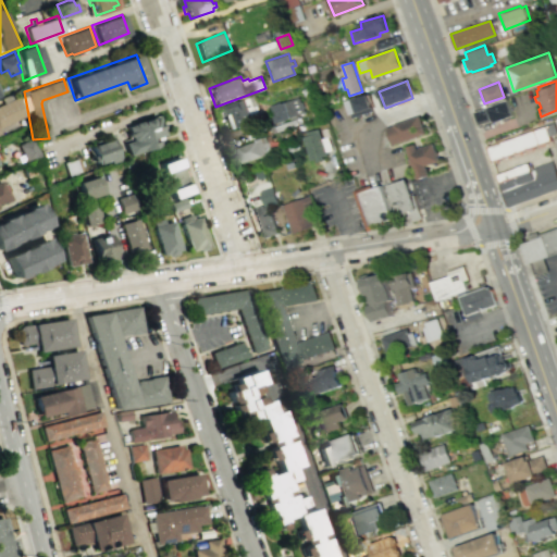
[(345,101),(351,118),(372,110),(367,94),(345,101)]
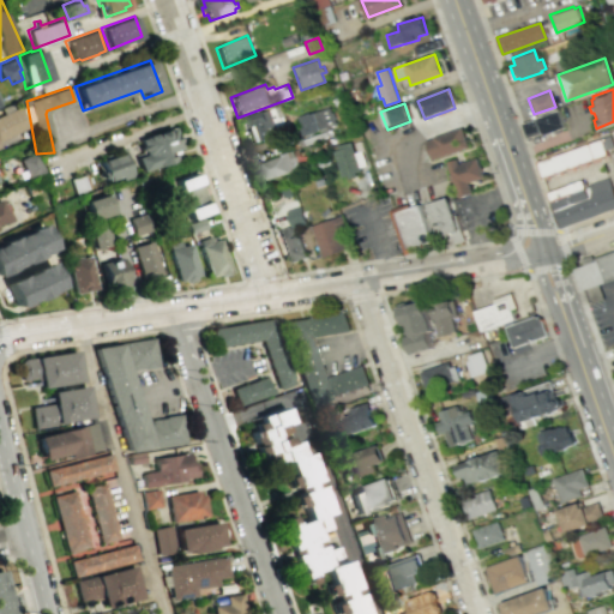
[(281,106),(244,116),(247,127),(252,126),(257,142),(281,134),(278,126),(287,124),(281,106)]
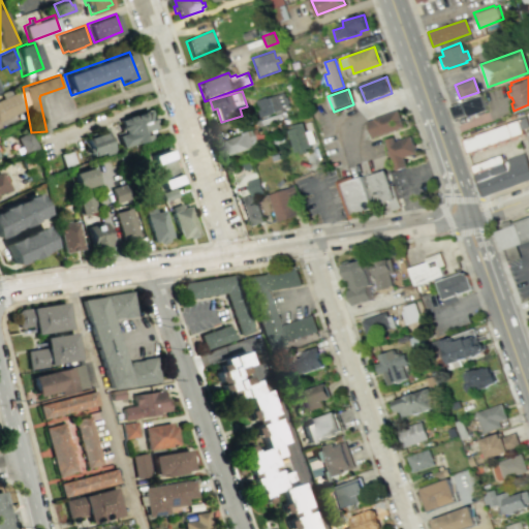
[(284,91),(268,97),(268,96),(253,101),(258,116),(289,104),(284,91)]
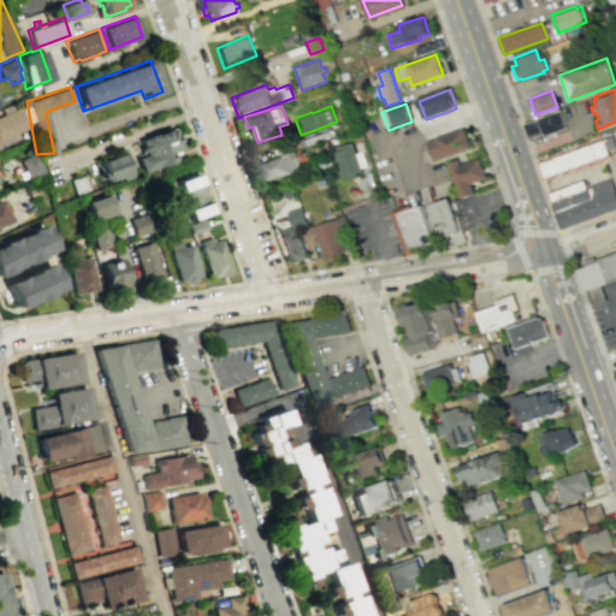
[(0,142),(29,129),(19,107),(0,116),(0,142)]
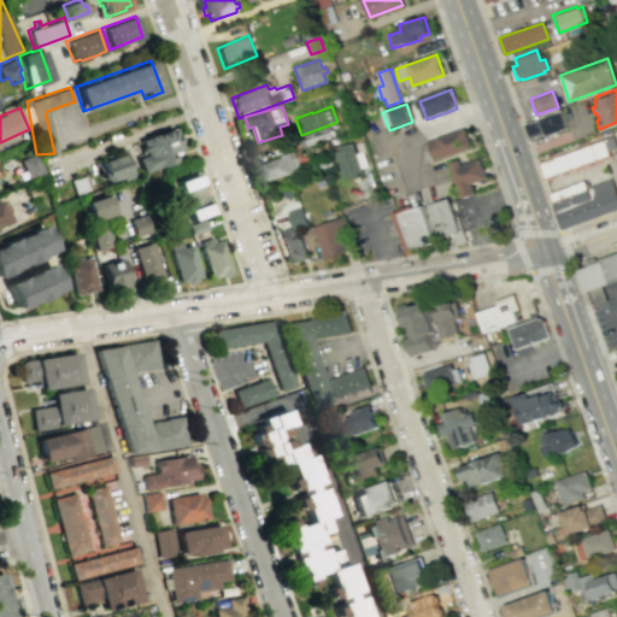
[(568,129),(546,137),(545,134),(532,139),(527,125),(562,112),(568,129)]
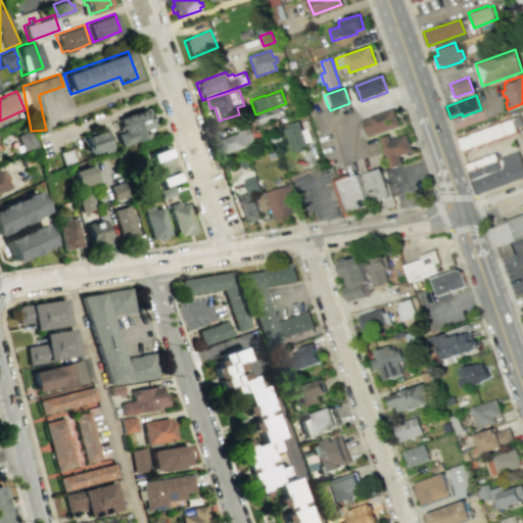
[(144,107),(150,126),(141,129),(144,136),(119,145),(113,134),(122,131),(116,116),(144,107)]
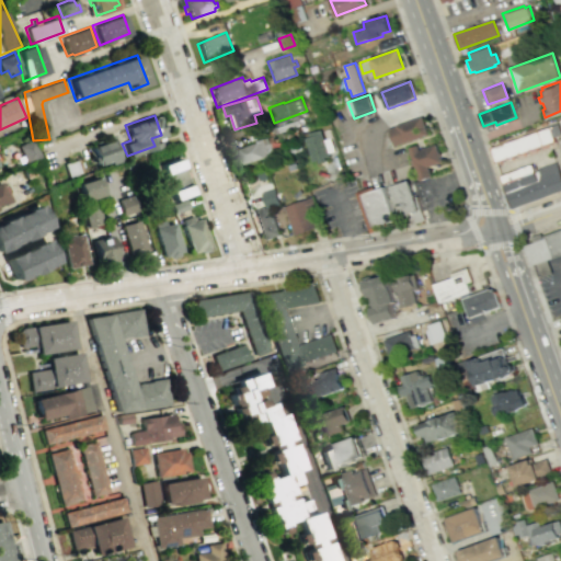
[(389,128),(423,117),(430,135),(396,148),(389,128)]
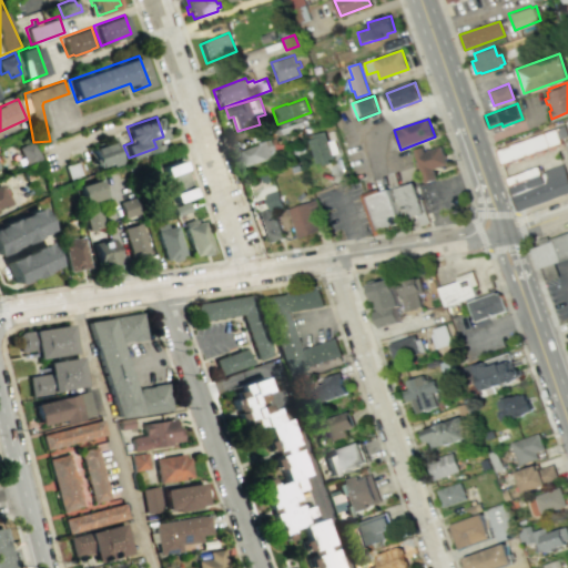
[(501,165),(560,143),(555,129),(496,150),(501,165)]
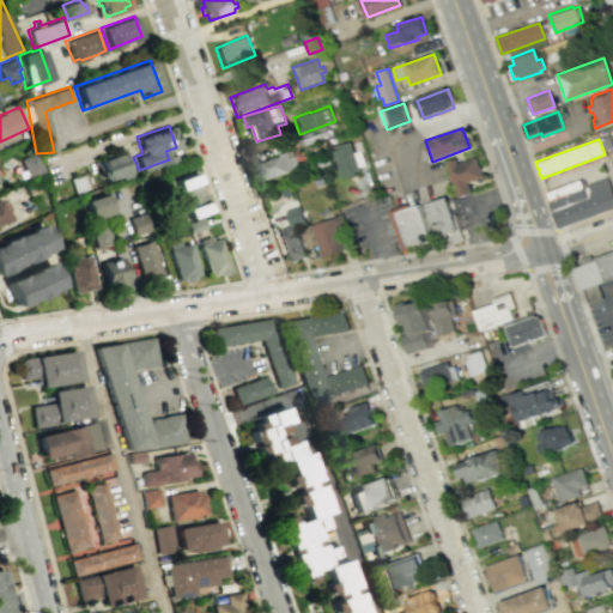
[(351,143),(356,153),(362,151),(368,167),(360,168),(362,170),(357,173),(358,176),(350,178),(347,176),(343,176),(334,147),(351,143)]
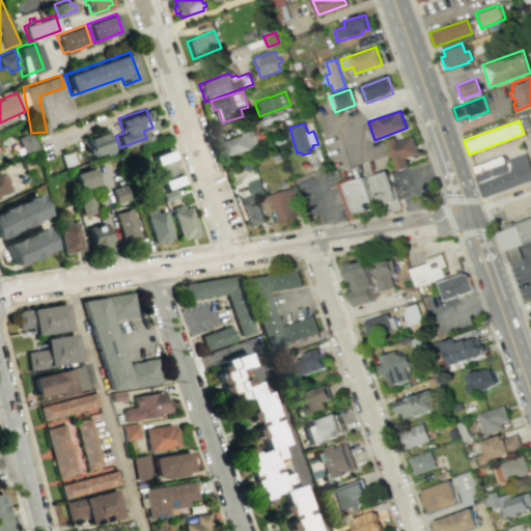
[(82,139),(88,156),(99,152),(101,156),(114,151),(106,126),(98,129),(99,134),(82,139)]
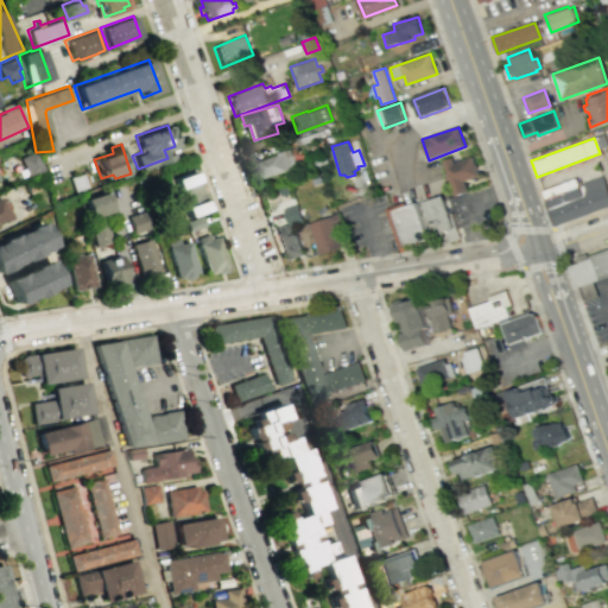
[(17,157),(32,150),(42,170),(26,177),(17,157)]
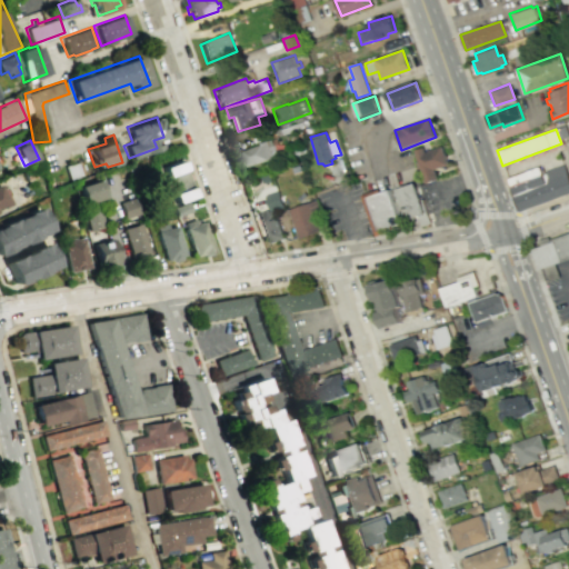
[(238,153),(262,146),(262,143),(272,141),(279,159),(242,169),(238,153)]
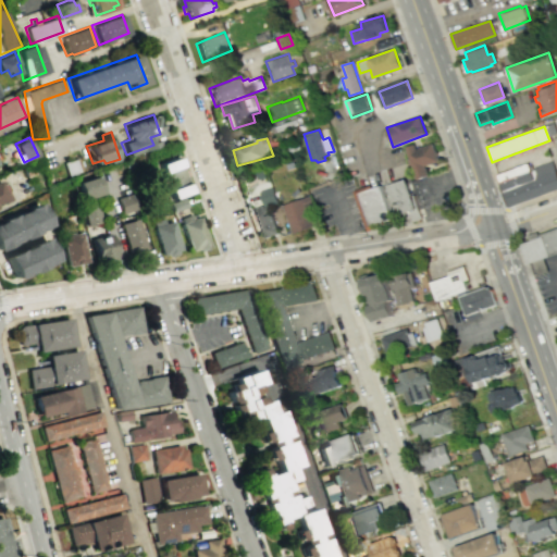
[(405,147),(413,144),(415,149),(431,143),(437,161),(424,166),(428,175),(416,180),(405,147)]
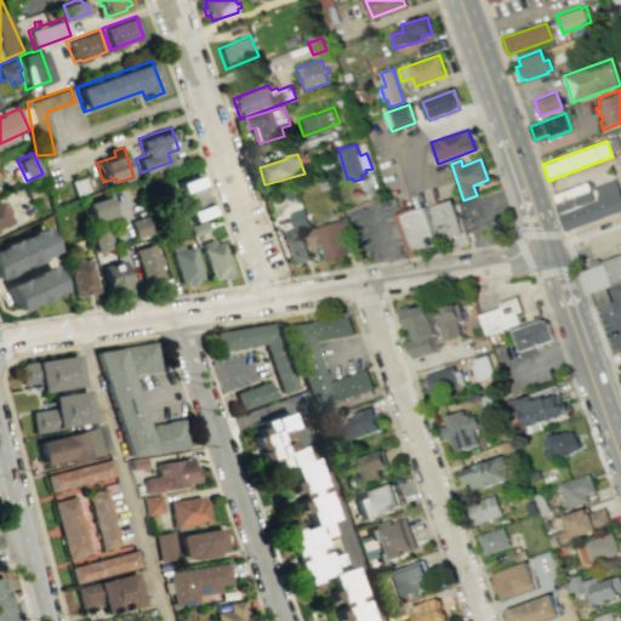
[(199,175),(214,215),(191,222),(175,181),(199,175)]
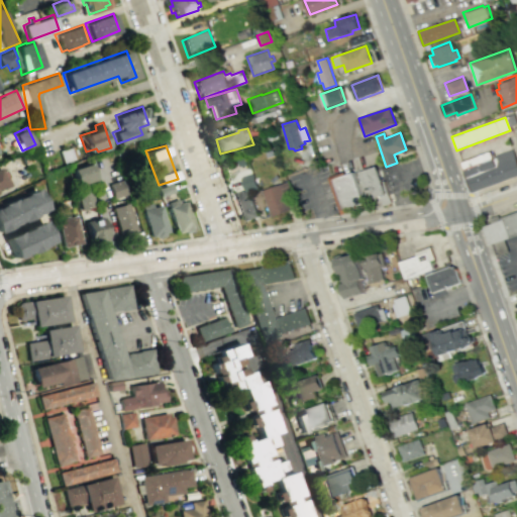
[(58,150),(62,162),(74,158),(73,153),(75,153),(74,148),(72,148),(71,146),(58,150)]
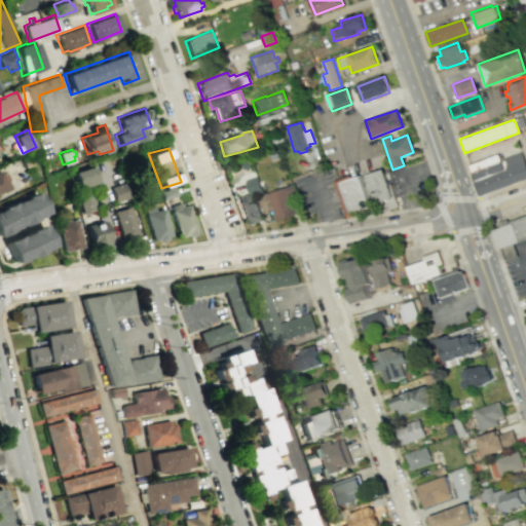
[(525,177),(525,171),(520,152),(499,159),(500,161),(471,172),(479,194),(525,177)]
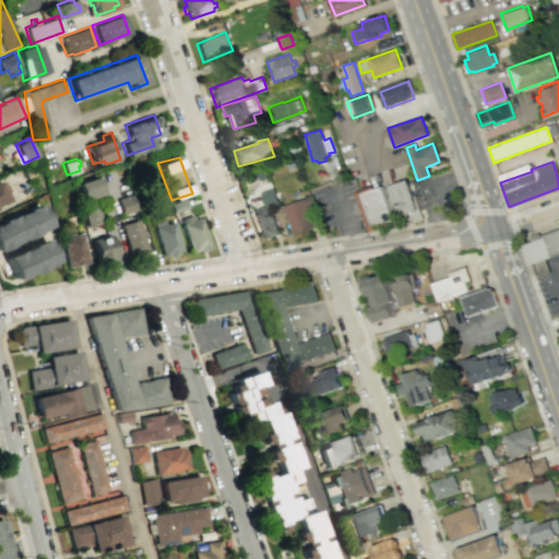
[(530,163),(531,169),(532,171),(500,182),(498,175),(530,163)]
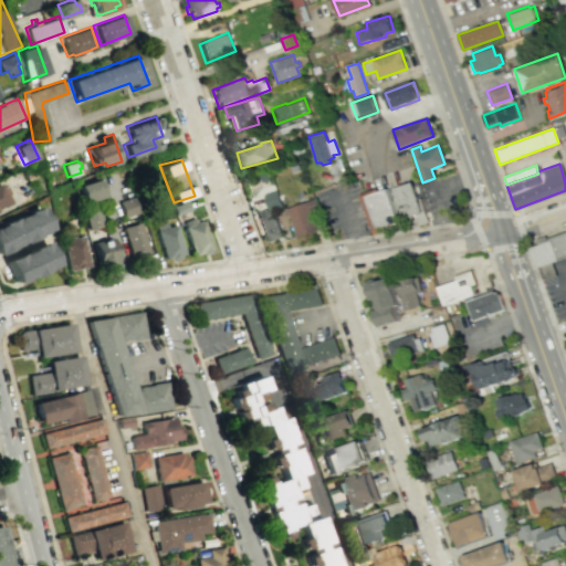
[(72,186),(79,203),(101,196),(95,178),(72,186)]
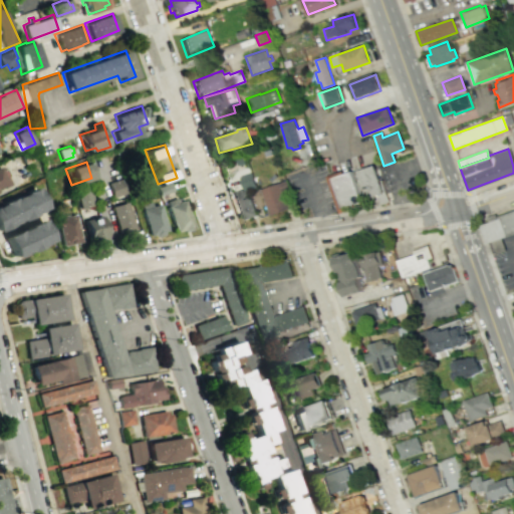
[(357,172),(376,166),(390,202),(370,209),(357,172)]
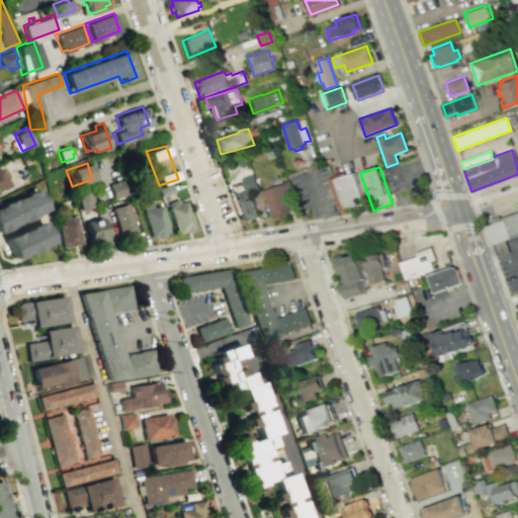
[(330,179),(342,216),(369,206),(356,169),(330,179)]
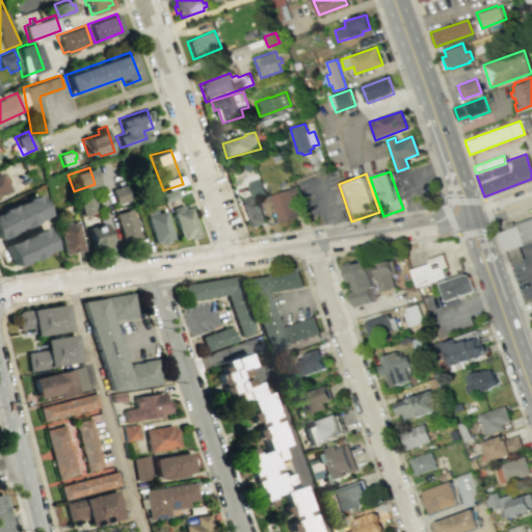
[(0,175),(8,191),(0,193),(0,175)]
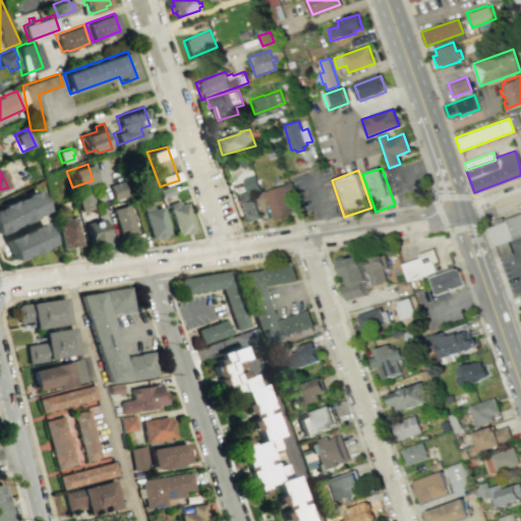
[(253,192),(263,218),(245,224),(235,197),(240,196),(239,194),(246,191),(242,179),(254,174),(261,189),(253,192)]
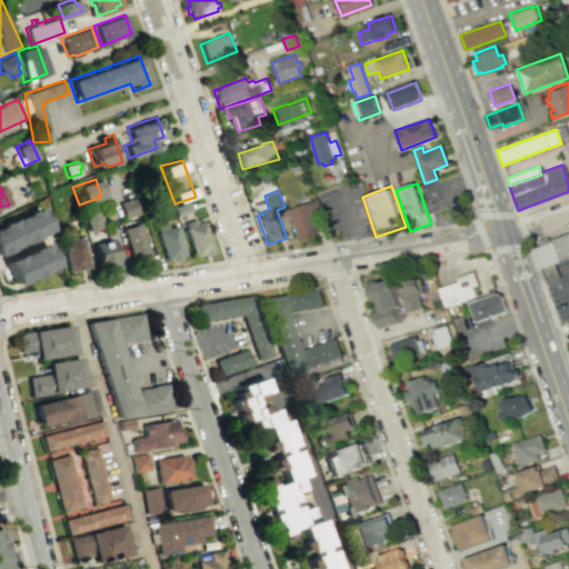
[(117,201),(121,217),(137,212),(132,197),(117,201)]
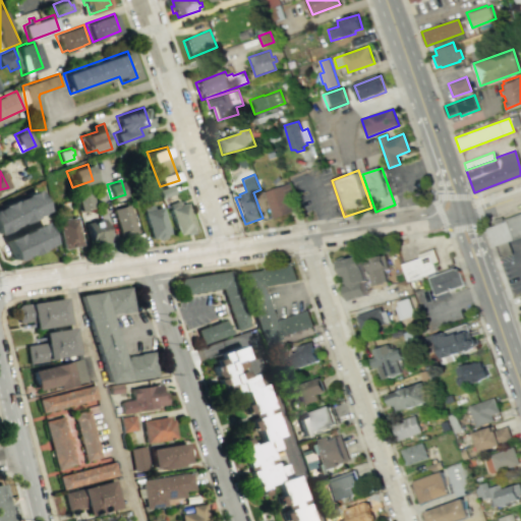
[(264,191),(289,182),(294,194),(288,196),(293,211),(273,218),(264,191)]
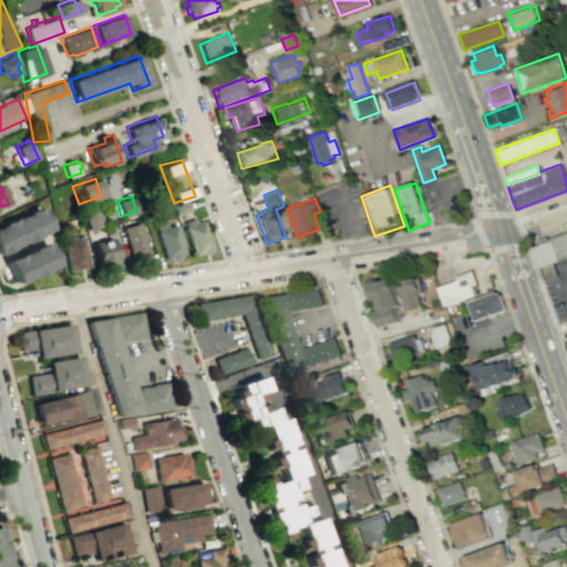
[(184,200),(171,206),(174,215),(187,209),(184,200)]
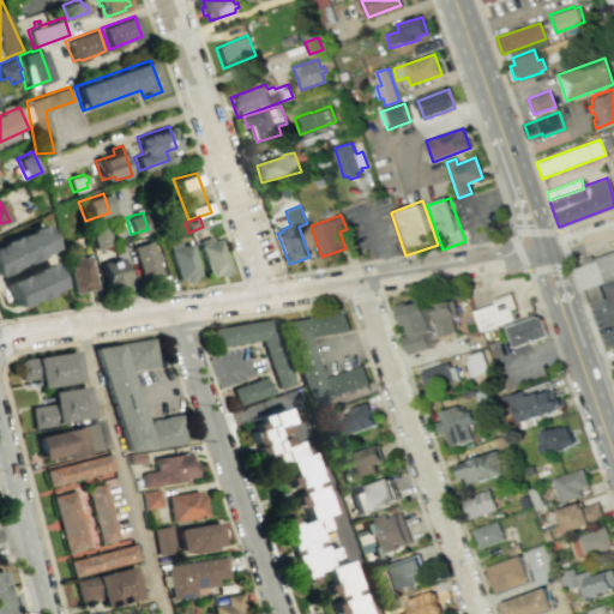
[(103,222),(86,227),(94,248),(110,244),(103,222)]
